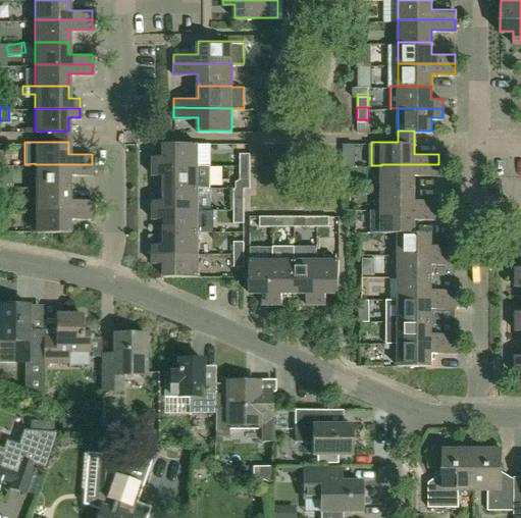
[(197,164),(197,142),(174,142),(163,142),(163,154),(152,154),(152,163),(197,164)]
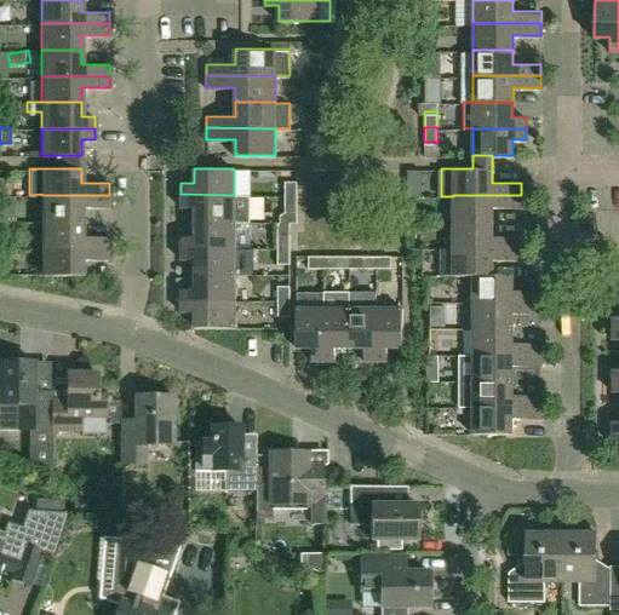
[(412,184),(439,185),(439,172),(412,172),(412,184)]
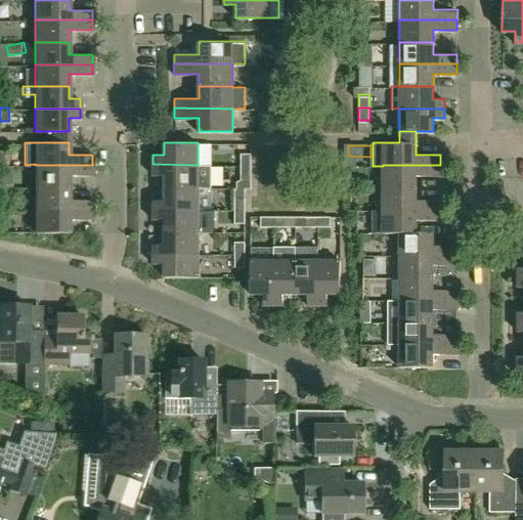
[(240,152),(240,165),(250,164),(250,152),(240,152)]
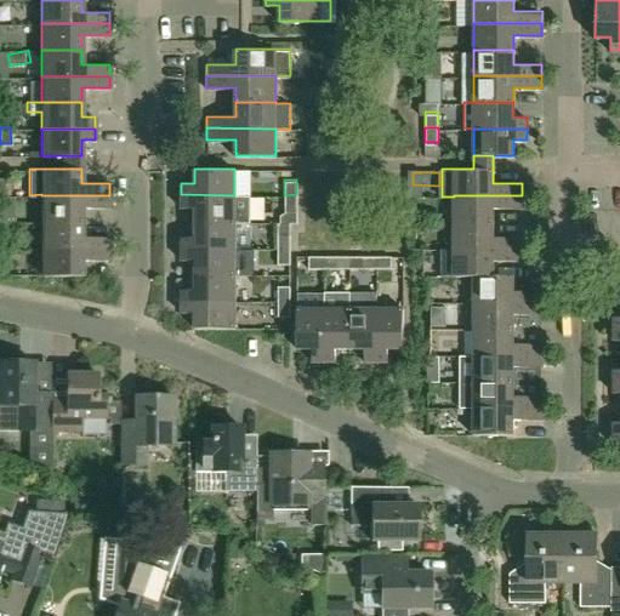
[(249,195),(234,195),(181,194),(181,206),(194,206),(194,221),(234,221),(234,222),(249,222),(249,195)]
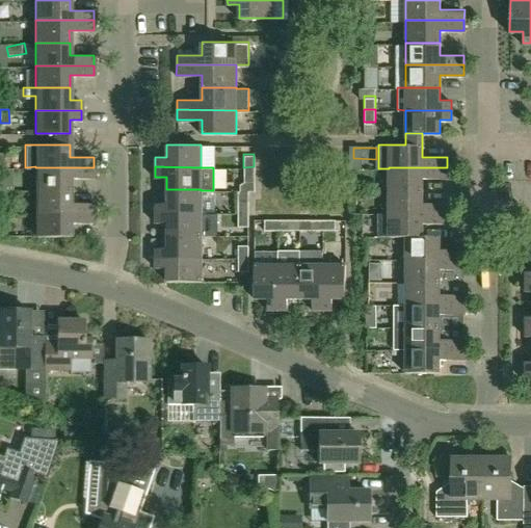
[(243,167),(243,181),(254,181),(254,166),(243,167)]
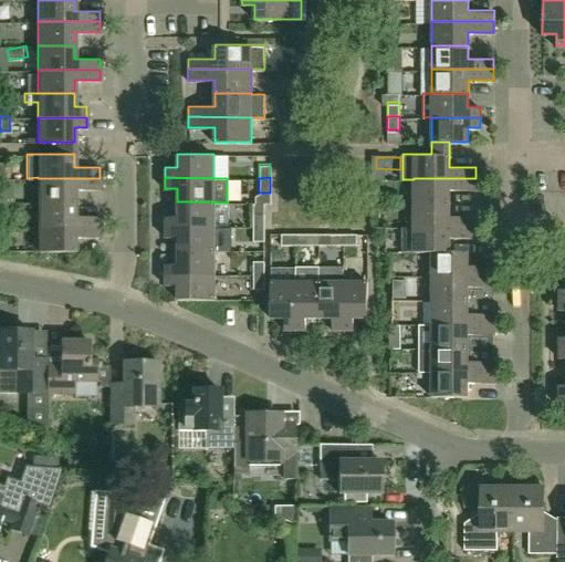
[(74,201),(74,188),(100,188),(100,178),(38,178),(38,201),(74,201)]
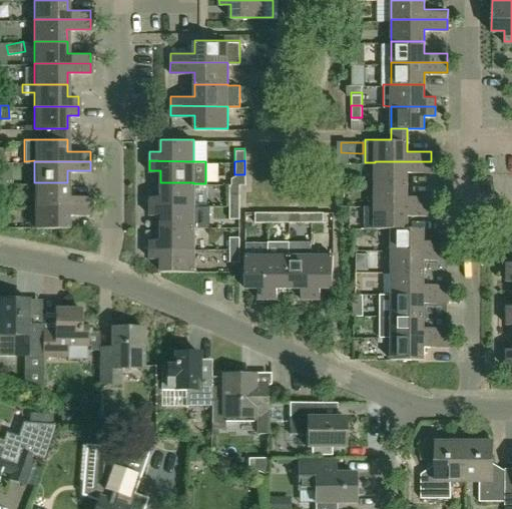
[(407,182),(407,170),(431,170),(431,161),(375,161),(375,162),(375,182),(407,182)]
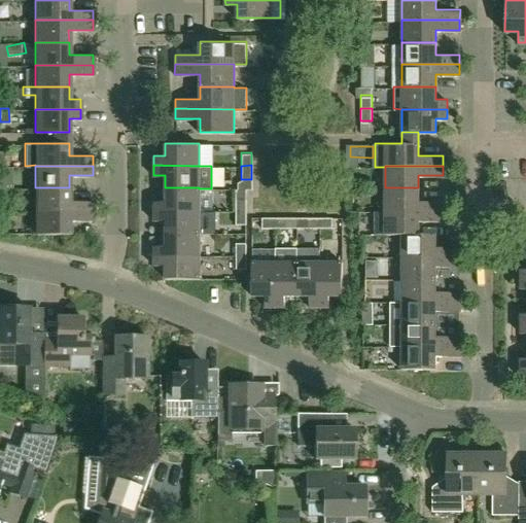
[(93,210),(93,200),(69,200),(69,187),(35,187),(35,210),(93,210)]
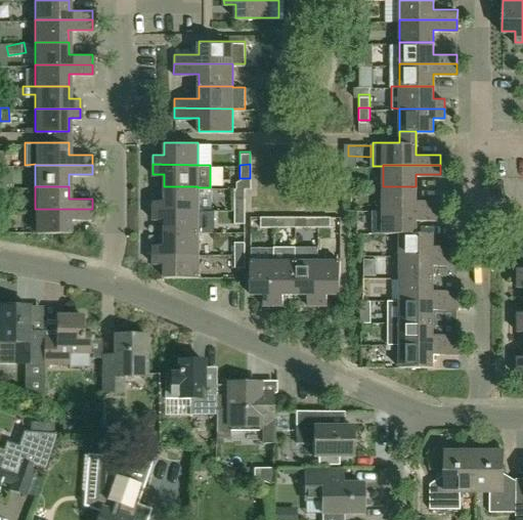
[(198,209),(198,187),(198,186),(164,186),(164,199),(153,199),(153,209),(198,209)]
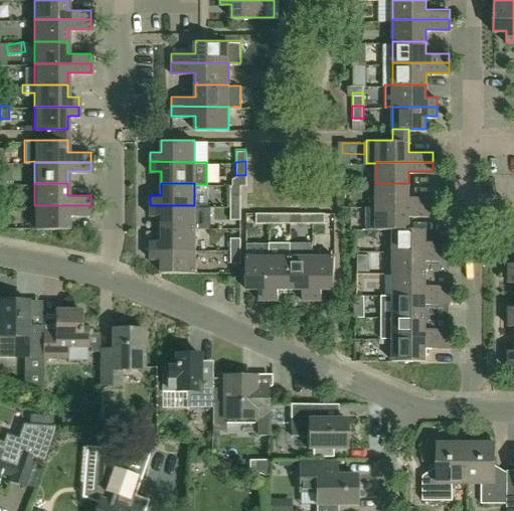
[(239,205),(239,192),(239,191),(239,183),(231,183),(231,184),(229,184),(229,205),(239,205)]
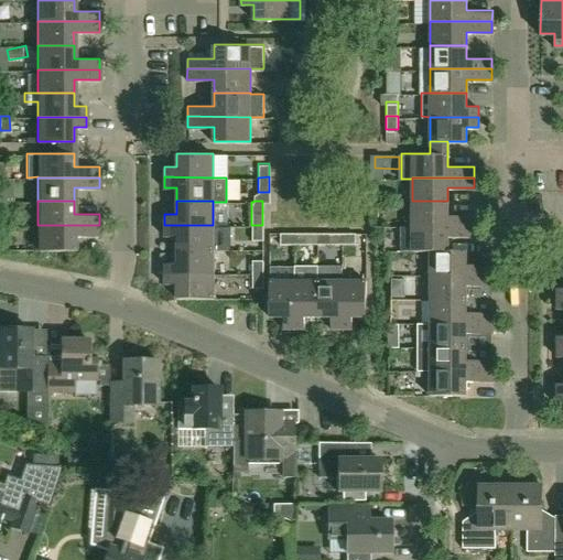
[(474,225),(474,215),(447,214),(447,201),(412,201),(412,225),(474,225)]
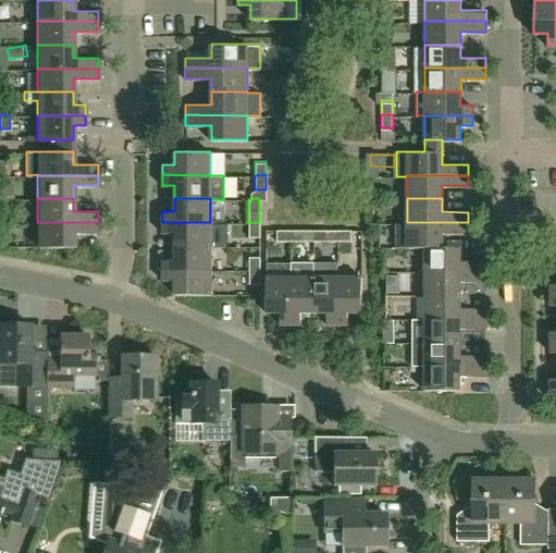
[(72,246),(72,233),(98,233),(98,222),(37,222),(37,246),(72,246)]
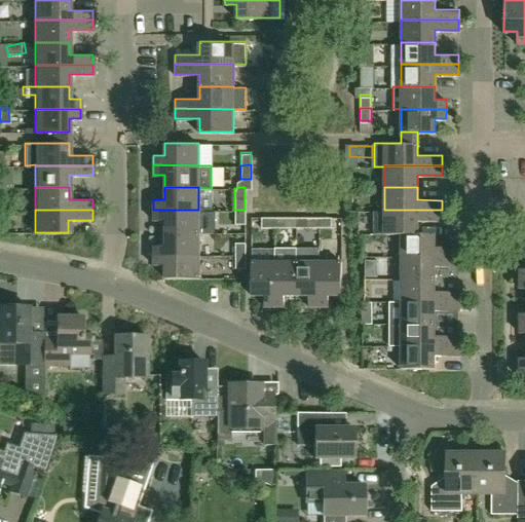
[(198,232),(198,210),(153,210),(153,220),(164,220),(164,232),(198,232)]
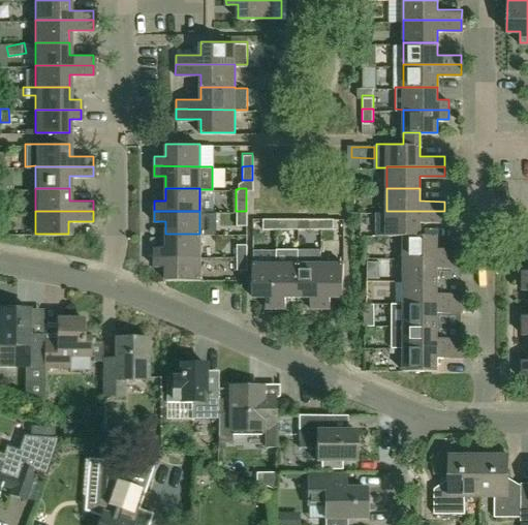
[(246,216),(246,211),(236,211),(236,223),(246,223),(246,216)]
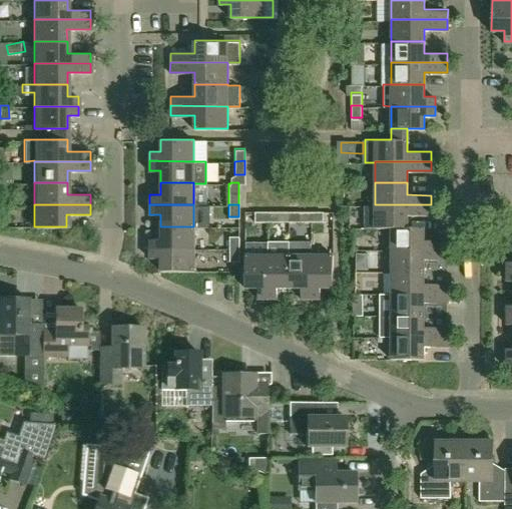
[(407,226),(407,213),(431,214),(431,204),(375,204),(375,226),(391,226),(407,226)]
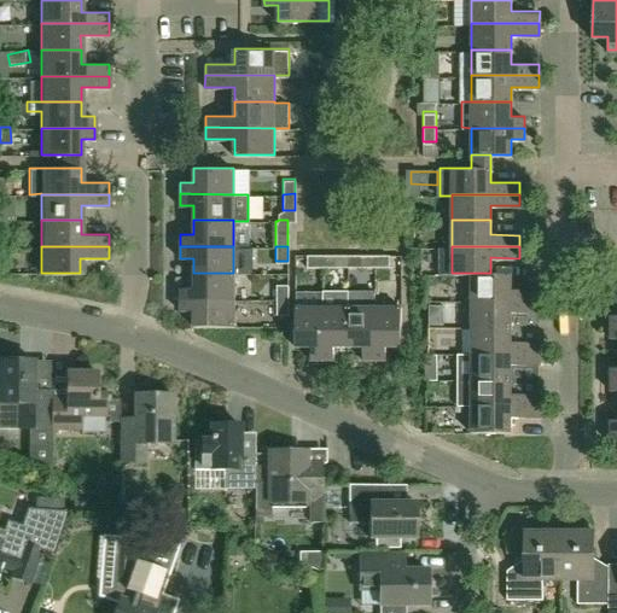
[(306,266),(321,266),(321,252),(306,252),(306,266)]
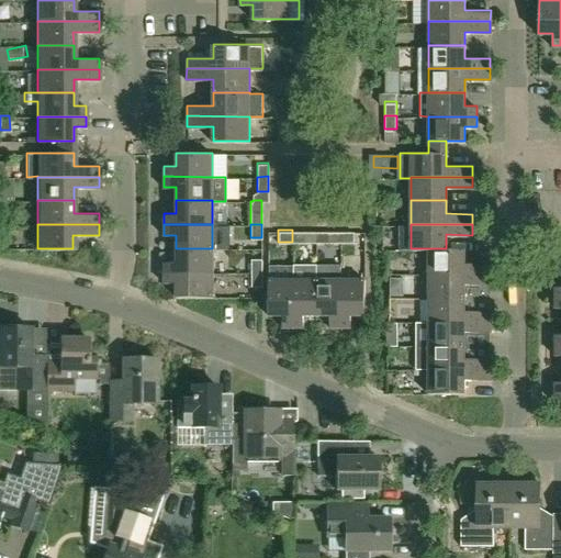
[(305,242),(305,230),(292,230),(292,242),(305,242)]
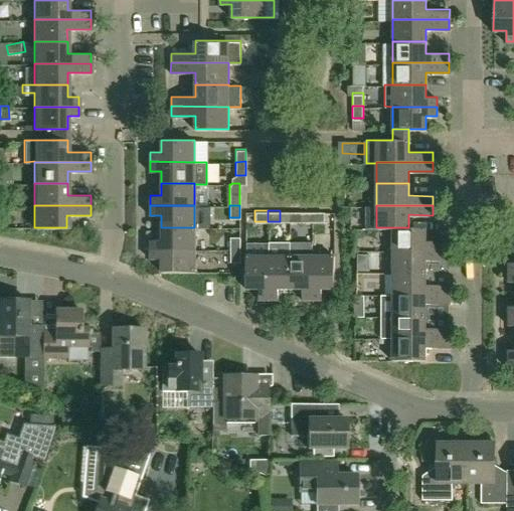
[(298,221),(311,221),(311,211),(298,211),(298,221)]
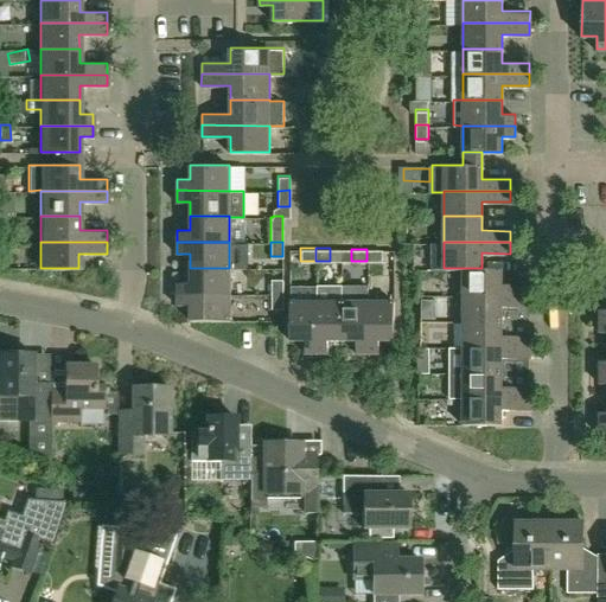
[(367,249),(367,261),(381,261),(382,249),(367,249)]
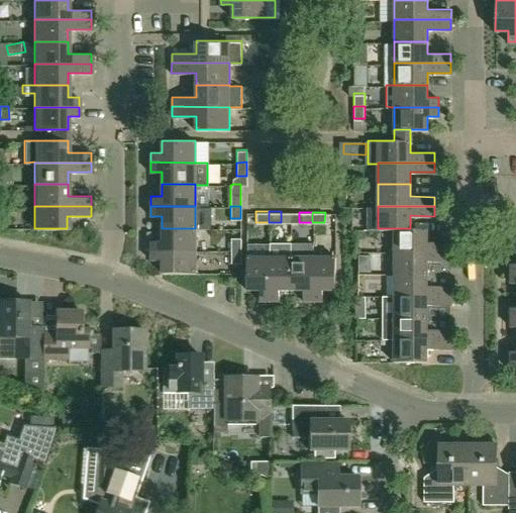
[(195,249),(195,228),(162,228),(162,240),(151,240),(151,249),(195,249)]
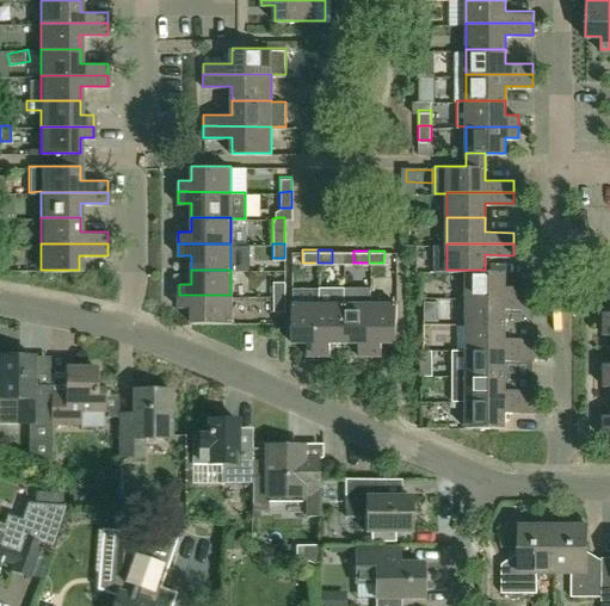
[(533,296),(533,285),(505,285),(505,270),(485,270),(466,270),(466,296),(533,296)]
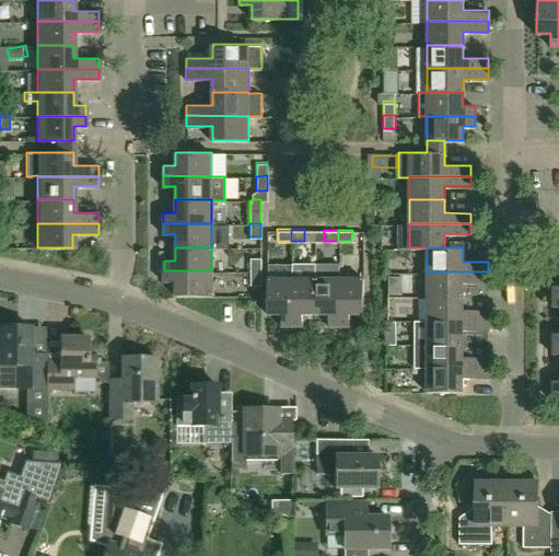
[(249,270),(260,270),(260,257),(249,257),(249,270)]
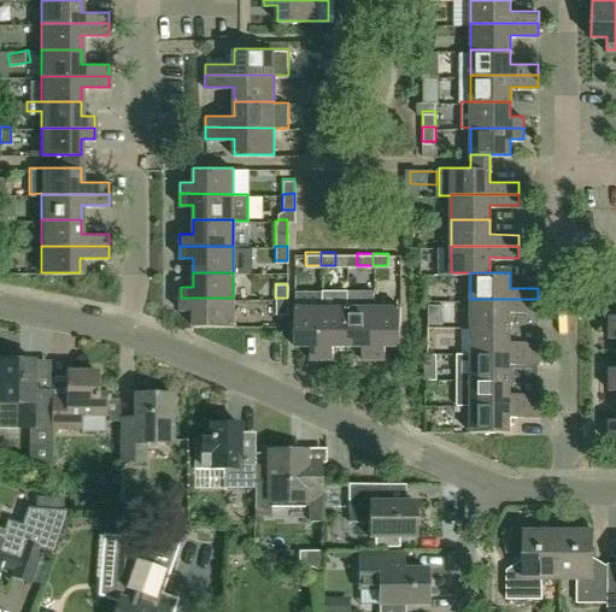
[(346,345),(346,305),(346,290),(320,290),(321,305),(321,358),(332,358),(332,345),(346,345)]
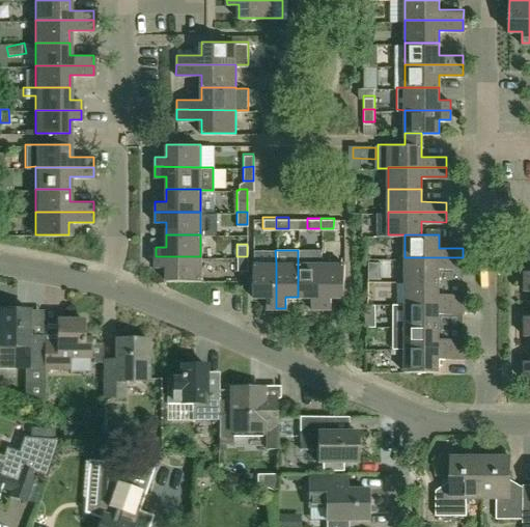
[(310,308),(321,308),(321,262),(321,250),(298,250),(298,262),(298,297),(310,297),(310,308)]
